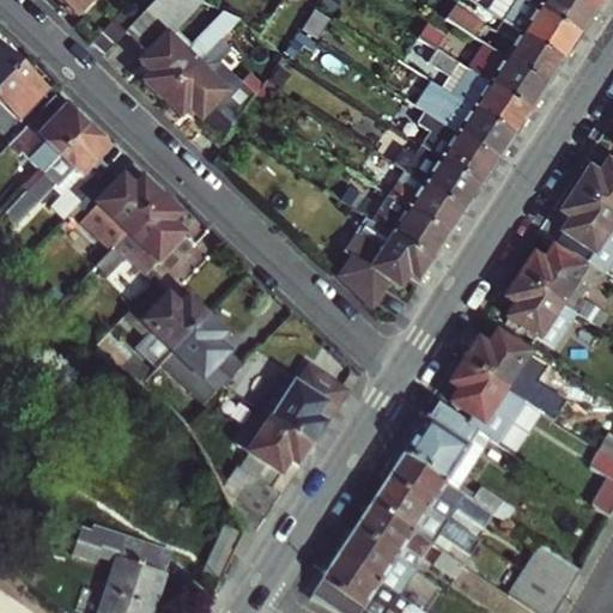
[(58,0),(77,18),(92,0),(58,0)]
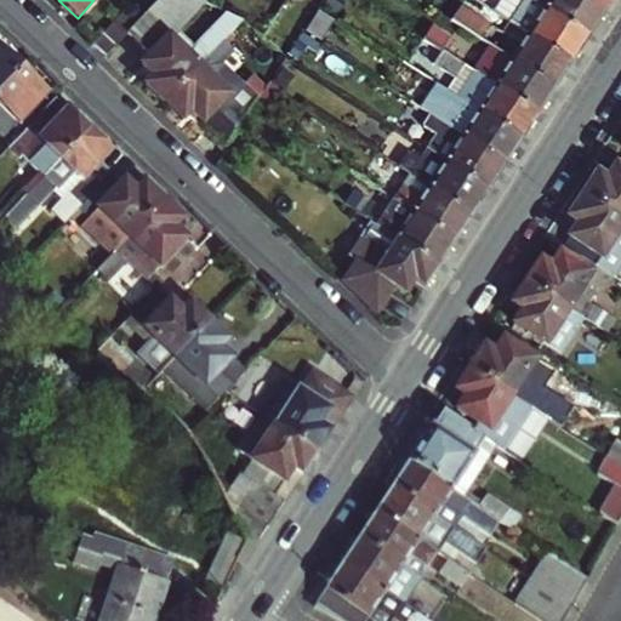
[(201,0),(159,0),(129,33),(152,55),(143,64),(154,74),(147,84),(165,101),(205,60),(210,55),(232,32),(244,20),(229,13),(195,47),(189,44),(178,30),(206,1),(201,0)]
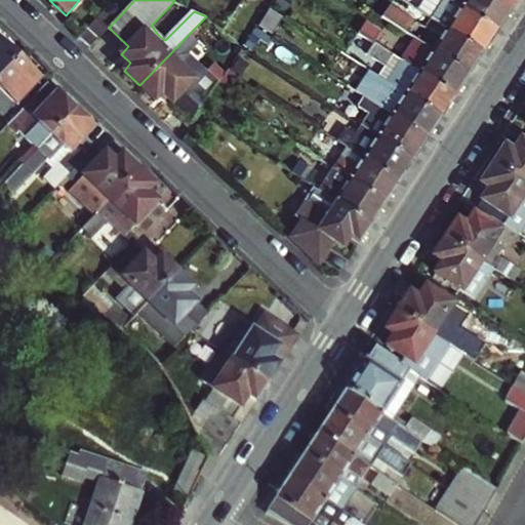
[(422,0),(417,8),(431,16),(485,51),(498,30),(452,0),(422,0)]
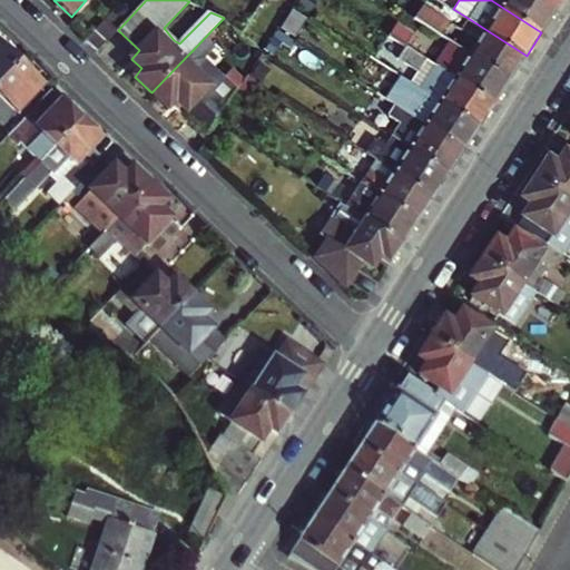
[(557,9),(541,0),(491,0),(541,32),(557,9)]
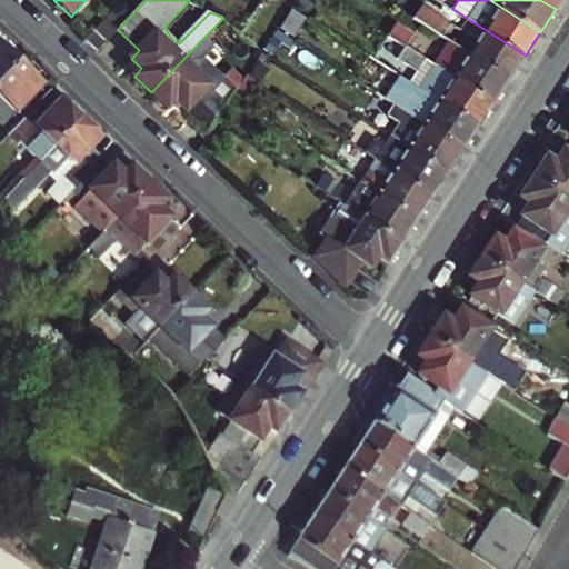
[(540,0),(556,9),(561,0),(540,0)]
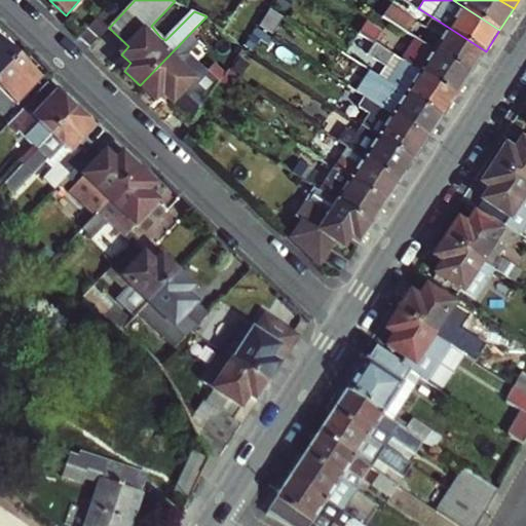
[(382,15),(417,38),(472,73),(486,51),(431,16),(423,29),(388,5),(382,15)]
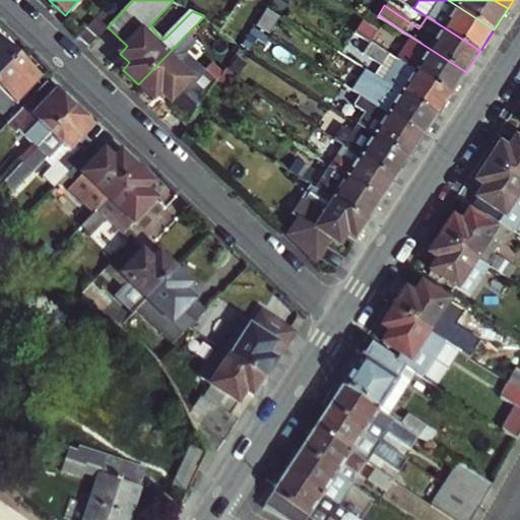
[(276,17),(267,11),(259,24),(268,29),(276,17)]
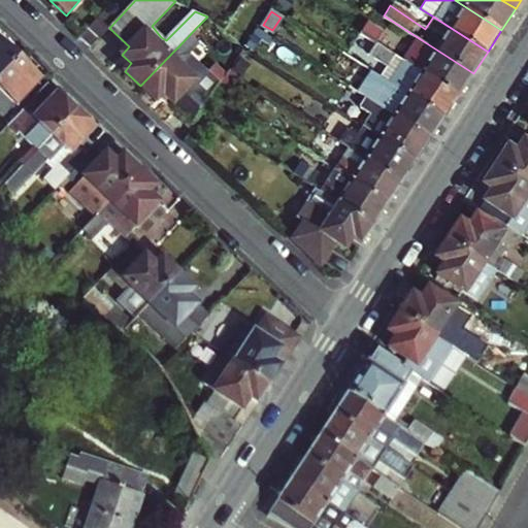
[(90,48),(109,28),(99,18),(79,39),(90,48)]
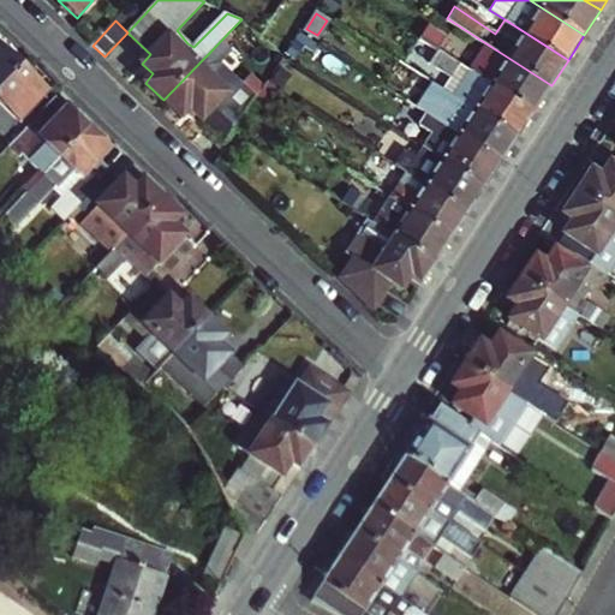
[(470,51),(429,24),(421,37),(461,63),(470,51)]
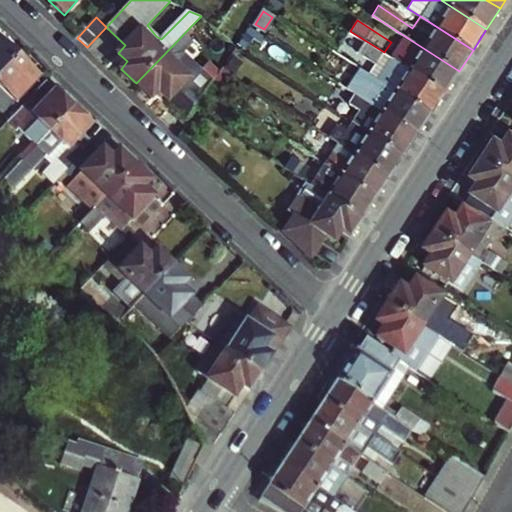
[(201,35),(191,26),(173,45),(181,52),(184,49),(186,51),(201,35)]
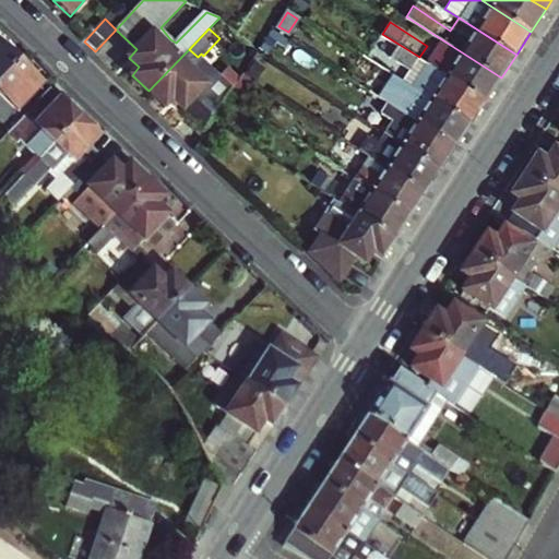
[(487,100),(429,63),(419,57),(382,34),(375,45),(420,76),(414,86),(472,123),(487,100)]
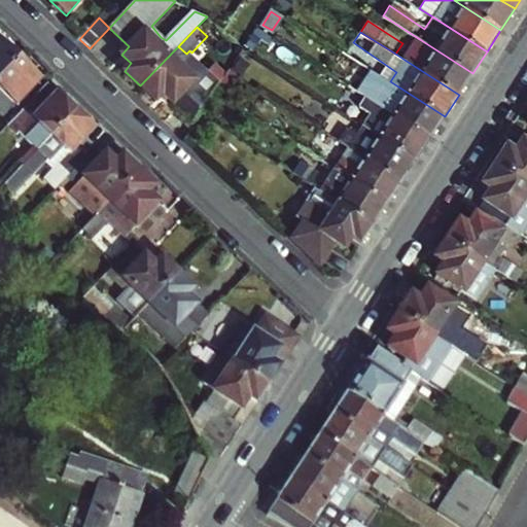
[(0,75),(19,57),(0,38),(0,75)]
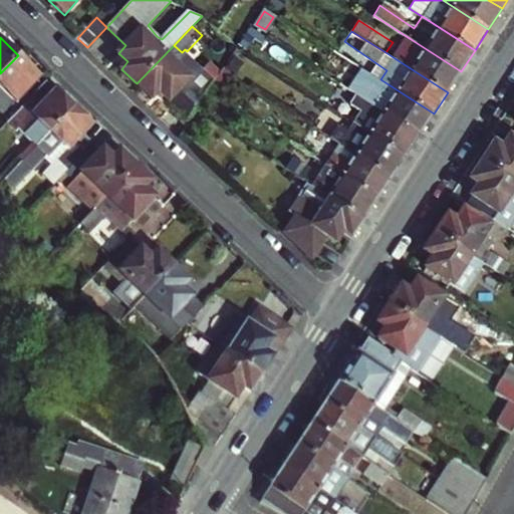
[(461,71),(408,37),(395,58),(448,92),(461,71)]
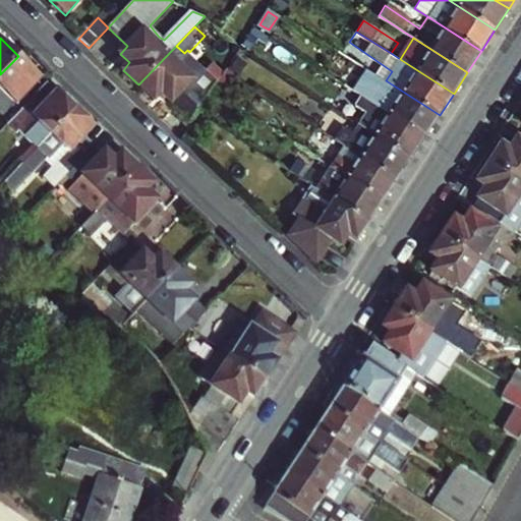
[(203,68),(192,78),(171,58),(175,53),(172,50),(138,84),(154,100),(161,93),(191,121),(212,90),(217,82),(203,68)]
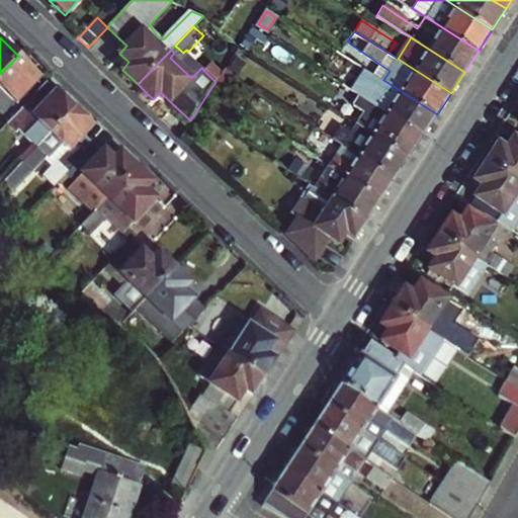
[(18,56),(0,74),(0,107),(9,97),(15,103),(41,77),(18,56)]
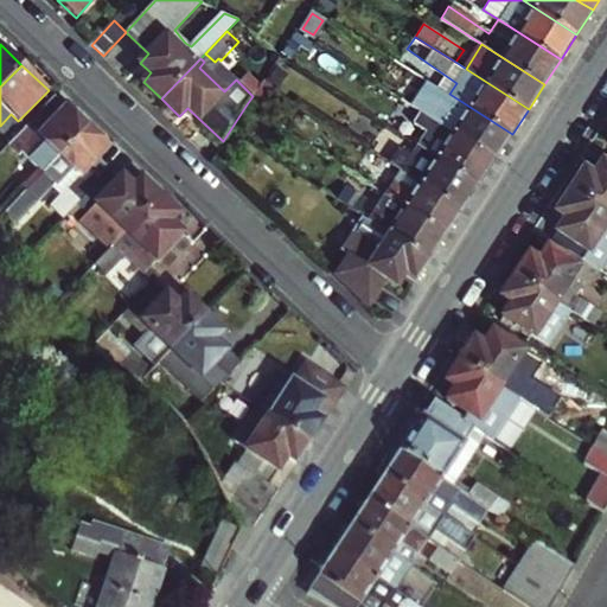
[(247,104),(259,113),(276,88),(263,80),(253,96),(247,104)]
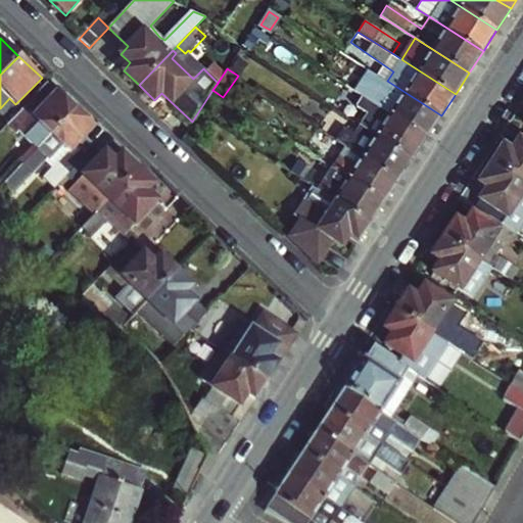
[(371,70),(358,92),(428,137),(441,115),(387,81),(371,70)]
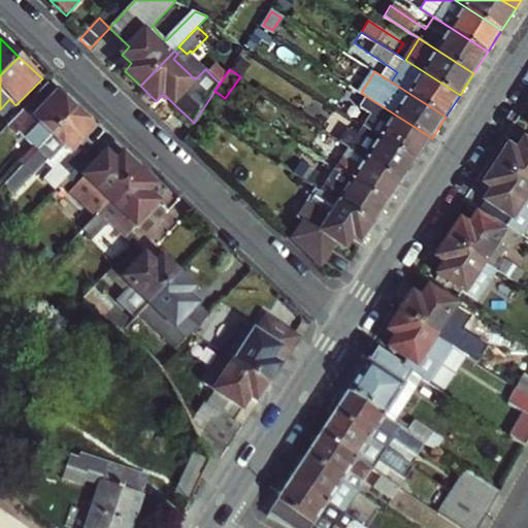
[(9,124),(37,151),(76,111),(47,84),(9,124)]
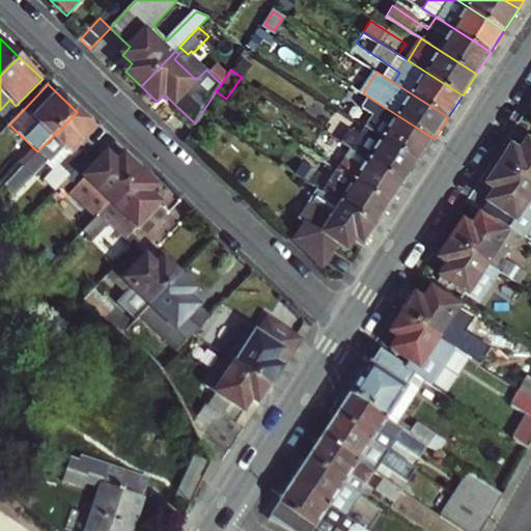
[(373,113),(365,126),(420,161),(435,139),(363,93),(352,86),(344,98),(363,110),(364,108),(373,113)]
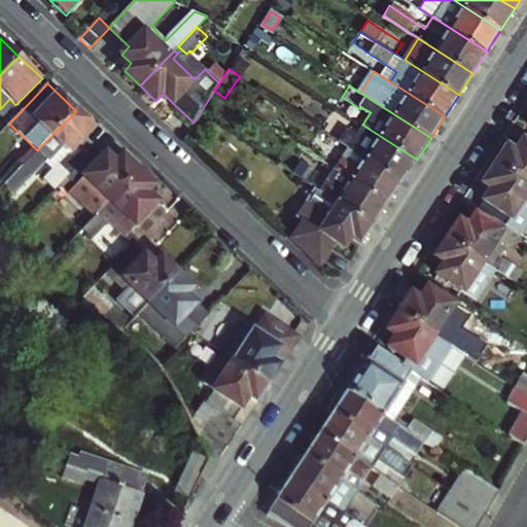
[(94,128),(76,111),(37,150),(5,183),(14,191),(46,159),(48,161),(63,145),(69,150),(58,163),(69,174),(85,156),(76,147),(94,128)]
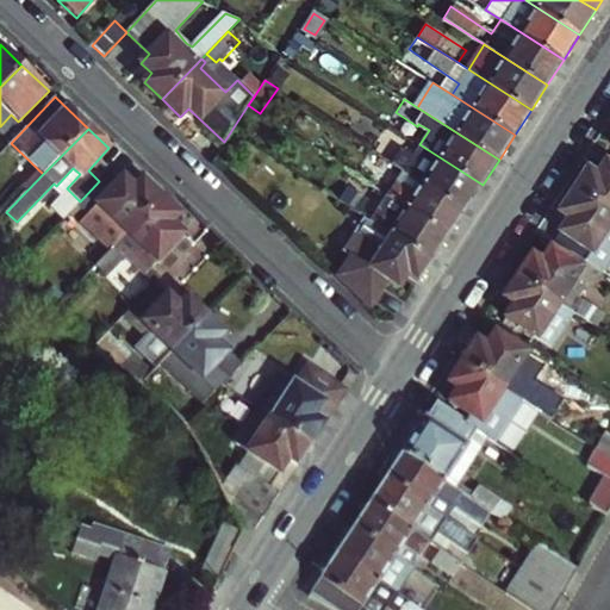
[(372,149),(393,163),(400,150),(380,136),(372,149)]
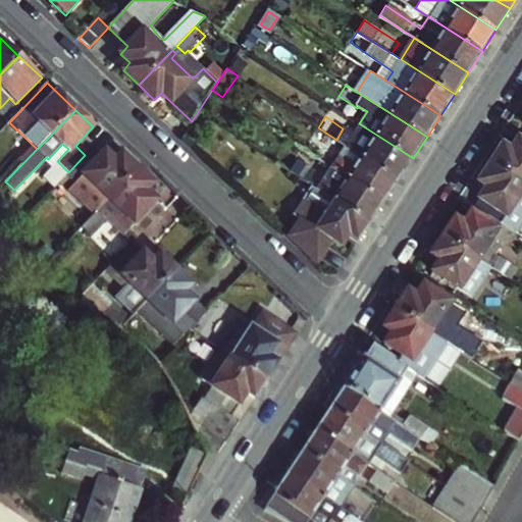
[(413,158),(359,123),(345,145),(399,179),(408,165),(413,158)]
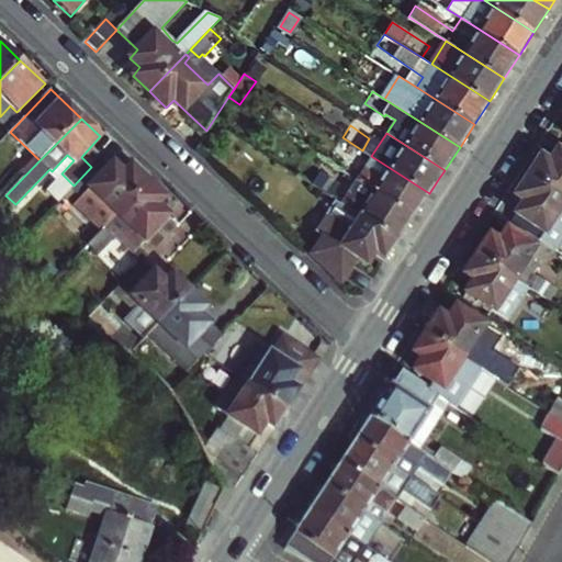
[(362,150),(343,137),(335,149),(355,163),(362,150)]
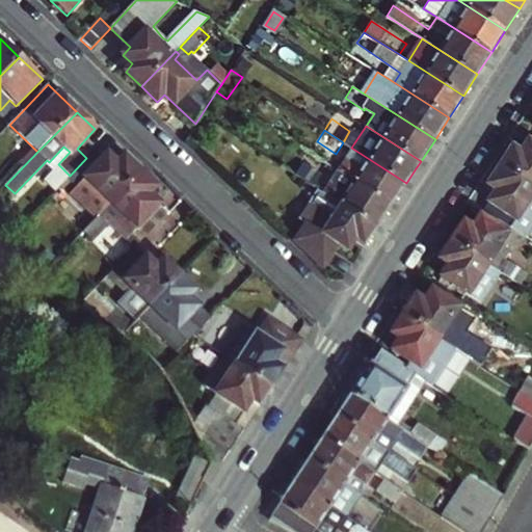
[(531,144),(528,142),(520,154),(511,149),(500,166),(531,187),(531,144)]
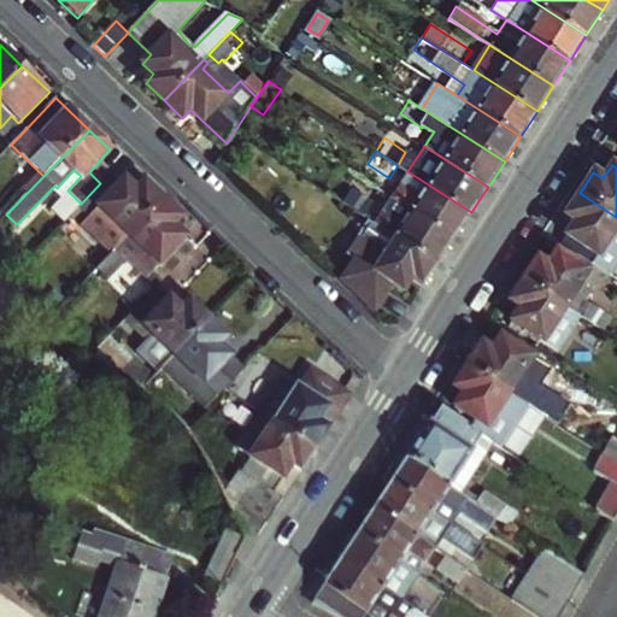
[(68,191),(81,176),(74,170),(57,188),(63,194),(68,191)]
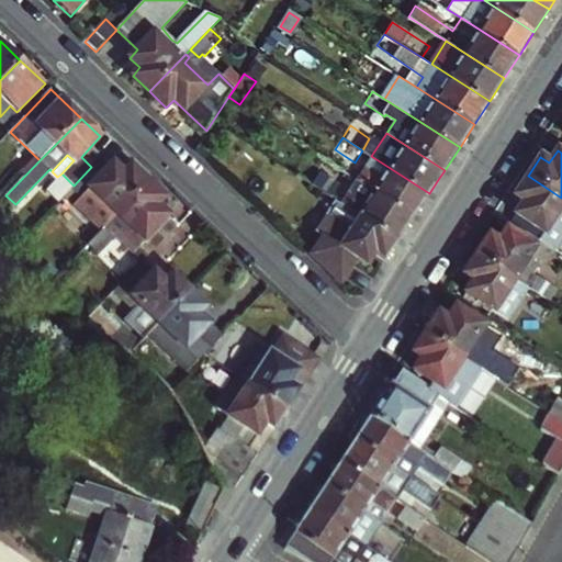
[(429,193),(371,156),(357,179),(414,216),(429,193)]
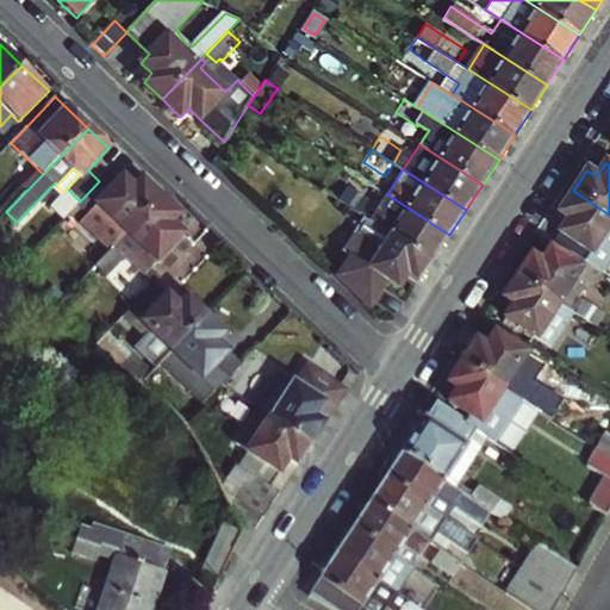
[(79,203),(89,213),(118,242),(161,198),(142,180),(135,188),(123,178),(109,193),(98,182),(80,201),(79,203)]
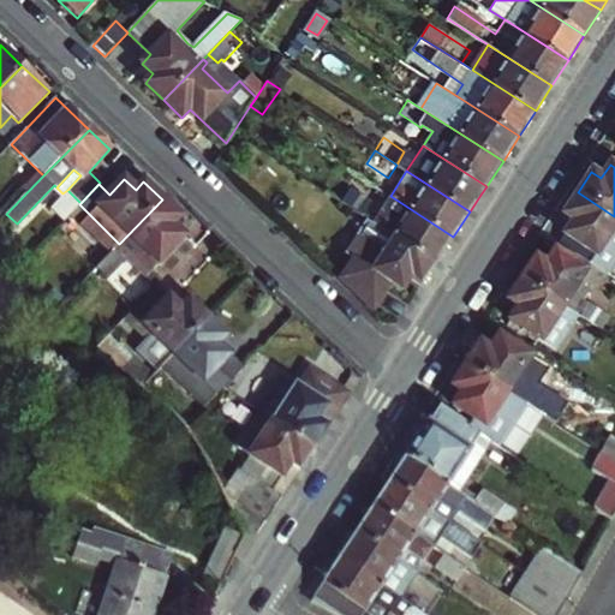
[(351,189),(341,202),(363,215),(371,202),(351,189)]
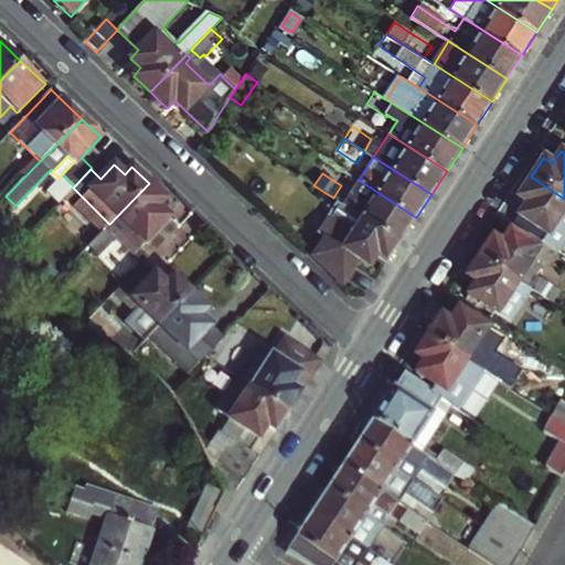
[(564,199),(531,177),(518,196),(526,202),(519,215),(547,234),(543,242),(560,252),(564,242),(564,199)]
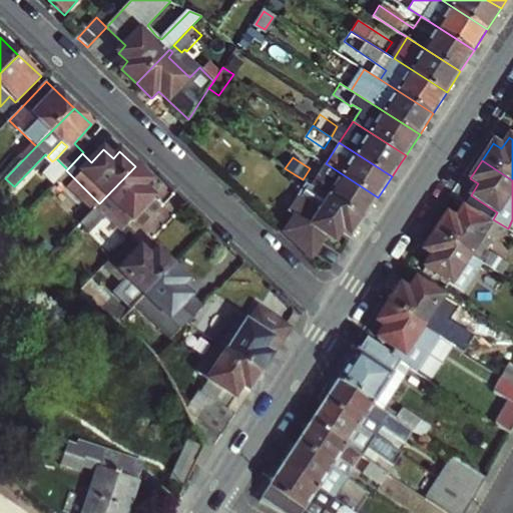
[(312,185),(323,192),(365,219),(378,197),(326,163),(312,185)]
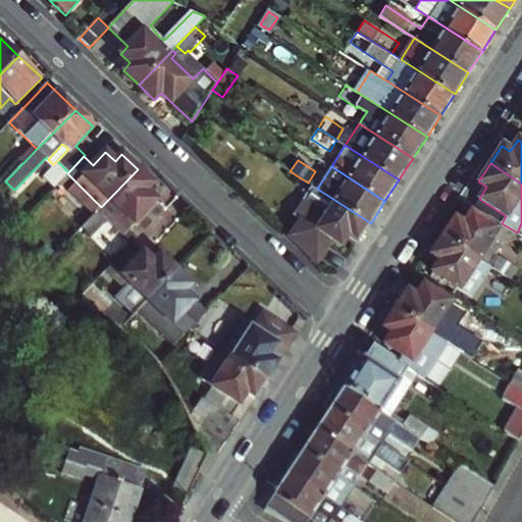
[(131,244),(133,241),(164,209),(146,192),(153,184),(138,169),(101,207),(81,227),(91,237),(105,220),(100,215),(103,212),(125,232),(122,236),(131,244)]
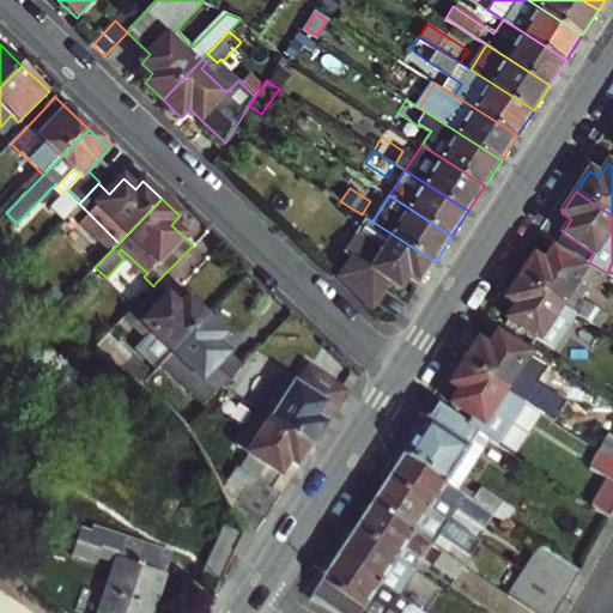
[(436,262),(386,230),(372,252),(354,240),(343,258),(351,262),(340,280),(374,313),(393,283),(402,290),(411,277),(422,283),(436,262)]
